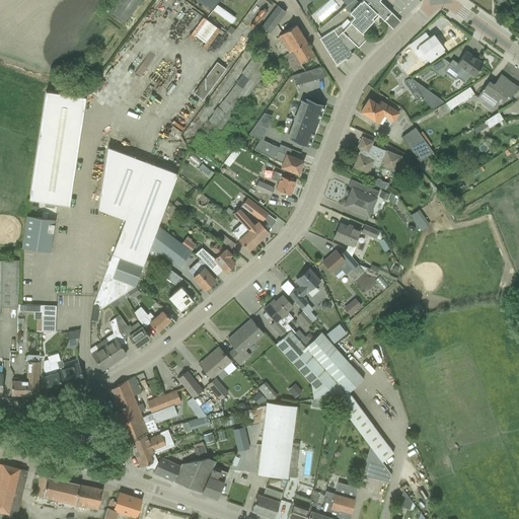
[(112,0),(105,9),(124,22),(140,0),(112,0)]
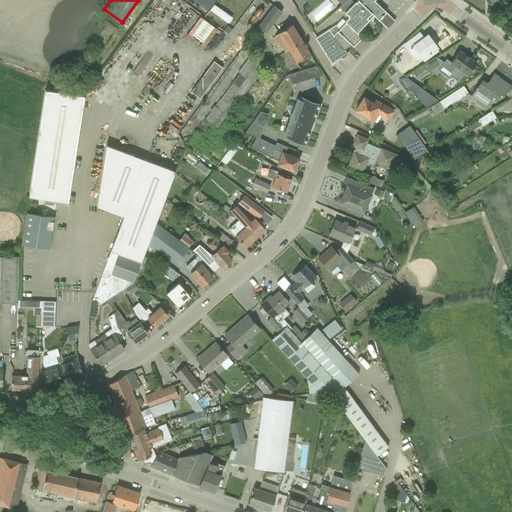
[(191,0),(207,11),(215,0),(191,0)]
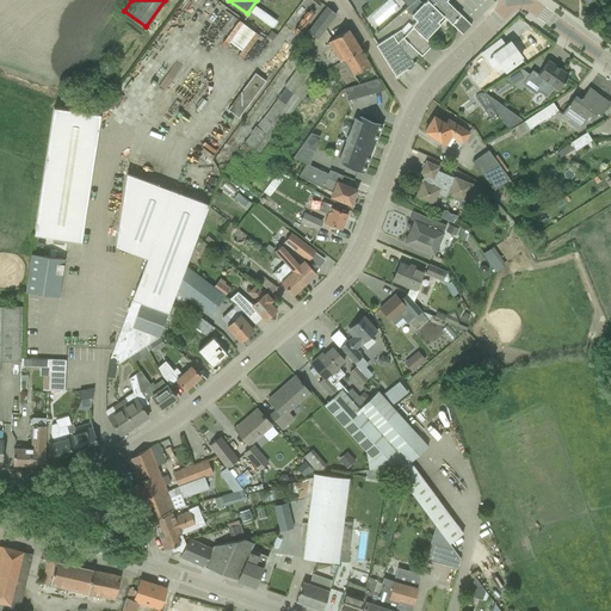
[(377,44),(375,45),(395,76),(407,69),(402,62),(408,57),(409,61),(418,53),(421,56),(431,45),(432,45),(425,39),(434,29),(445,18),(449,23),(462,35),(470,25),(446,1),(446,0),(426,0),(424,2),(423,1),(421,4),(417,0),(415,0),(415,1),(406,8),(412,17),(417,22),(412,28),(406,35),(401,30),(386,39),(377,44)]
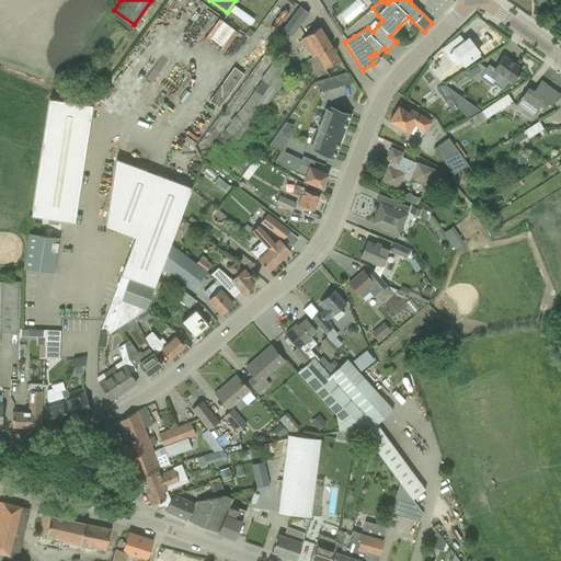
[(299,7),(283,30),(292,36),(308,13),(299,7)]
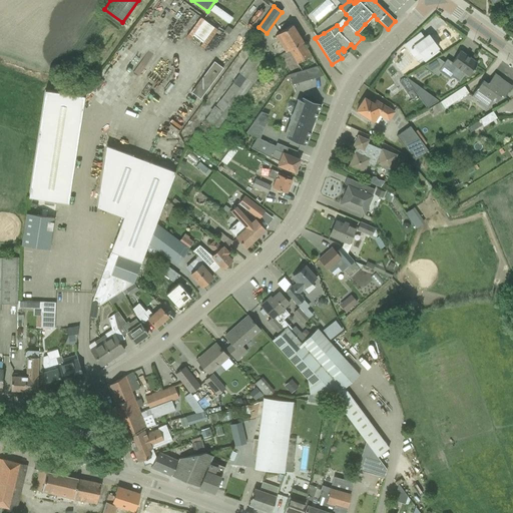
[(199,47),(202,49),(217,30),(200,17),(185,37),(189,40),(192,36),(202,42),(199,47)]
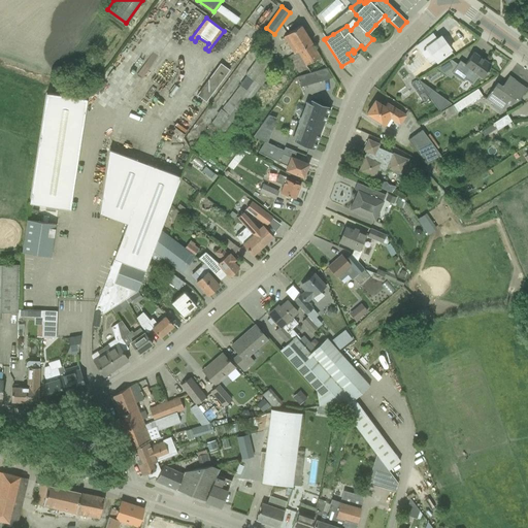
[(320,57),(300,26),(286,35),(287,35),(283,37),(293,54),(288,57),(298,73),(307,69),(305,65),(320,57)]
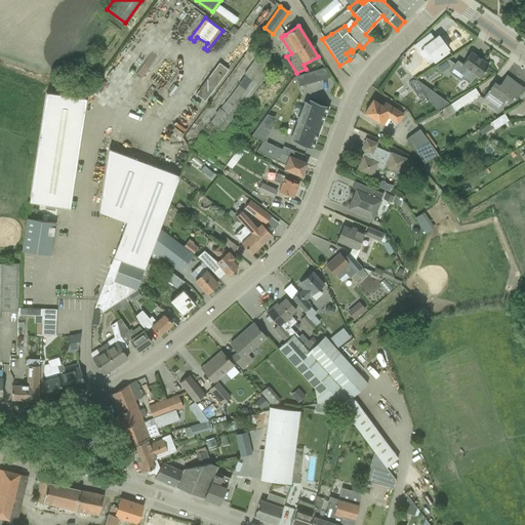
[(228,44),(235,41),(230,32),(223,35),(228,44)]
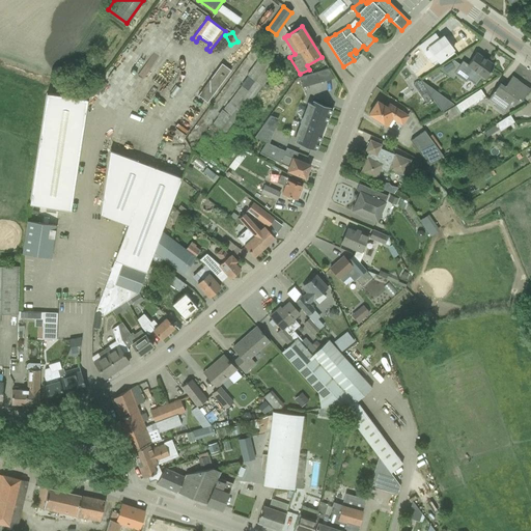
[(435,34),(418,47),(432,65),(437,62),(439,64),(446,58),(447,59),(454,54),(451,51),(452,50),(443,36),(438,39),(435,34)]
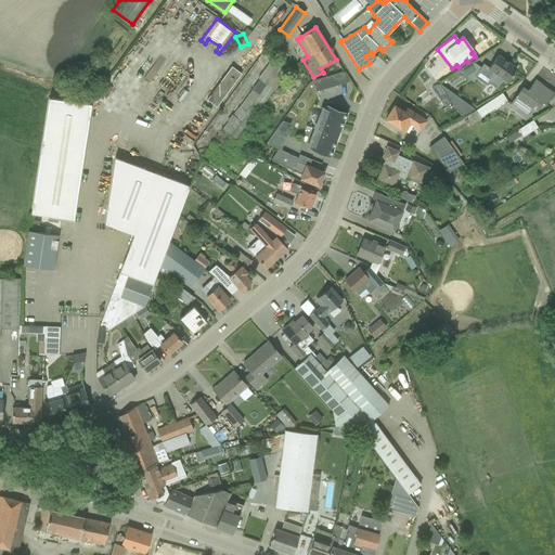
[(516,67),(498,54),(488,67),(482,63),(479,67),(474,63),(459,72),(473,82),(475,78),(486,86),(488,84),(495,89),(502,80),(505,82),(510,76),(511,77),(512,75),(512,74),(516,67)]
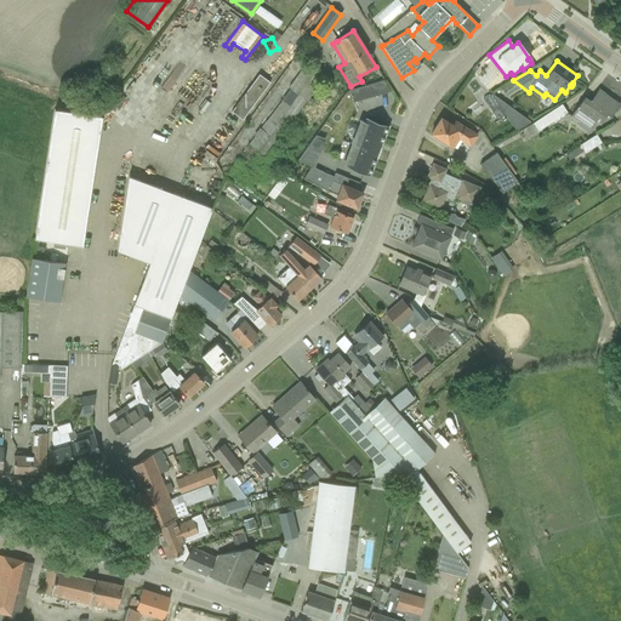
[(248,146),(265,158),(306,101),(309,104),(313,101),(309,98),(324,78),(306,64),(288,87),(289,89),(260,129),(258,129),(252,136),(254,137),(248,146)]
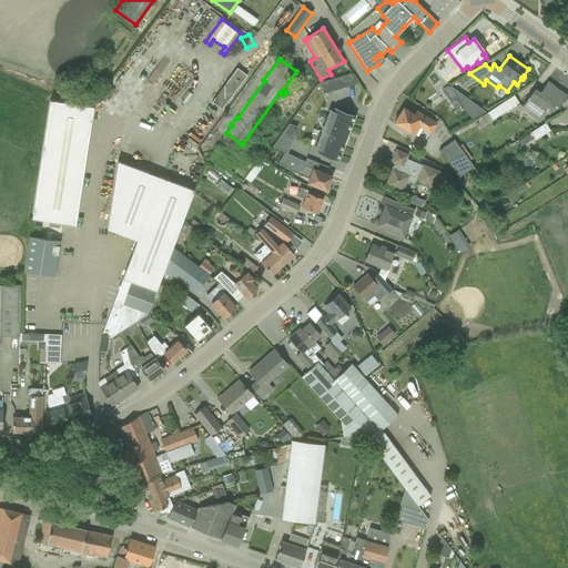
[(433,79),(445,71),(439,62),(427,70),(433,79)]
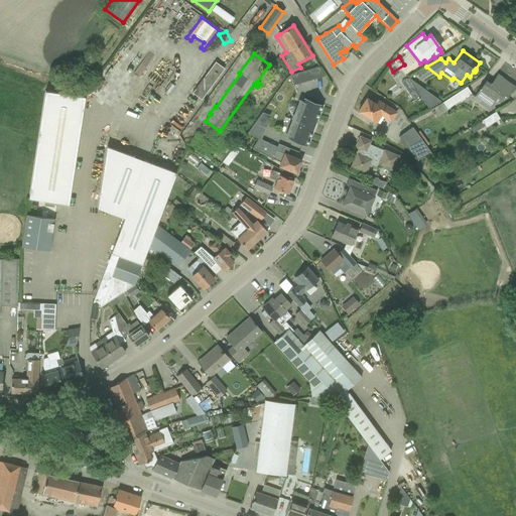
[(201,100),(224,69),(215,61),(191,93),(201,100)]
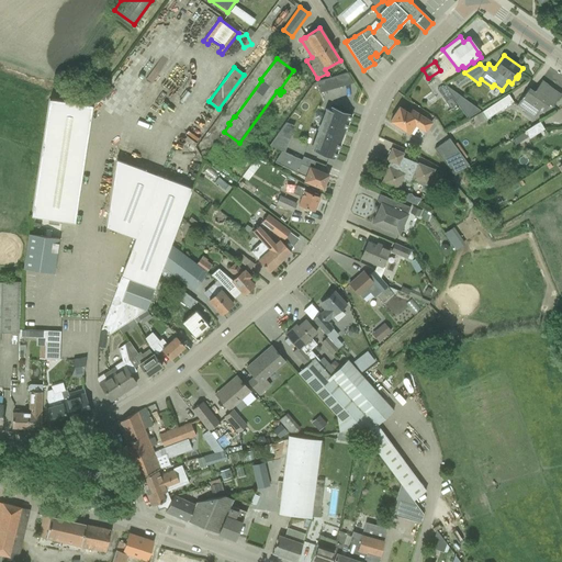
[(352,82),(347,72),(315,81),(318,92),(352,82)]
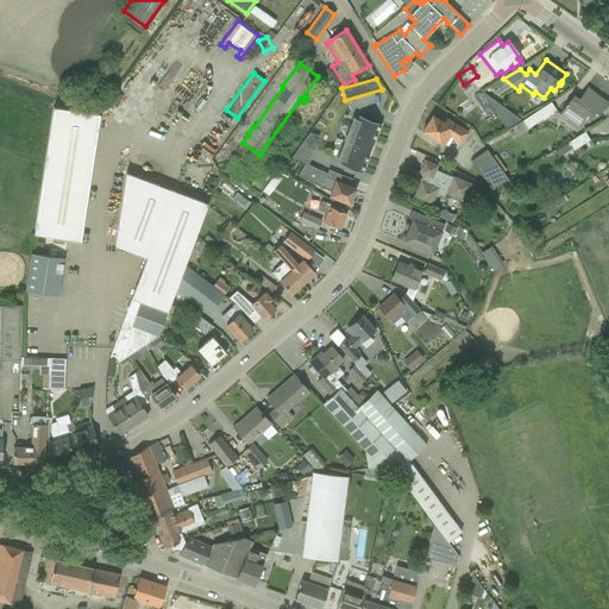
[(572,95),(559,114),(578,127),(584,120),(588,123),(595,113),(598,115),(608,102),(586,88),(578,99),(572,95)]
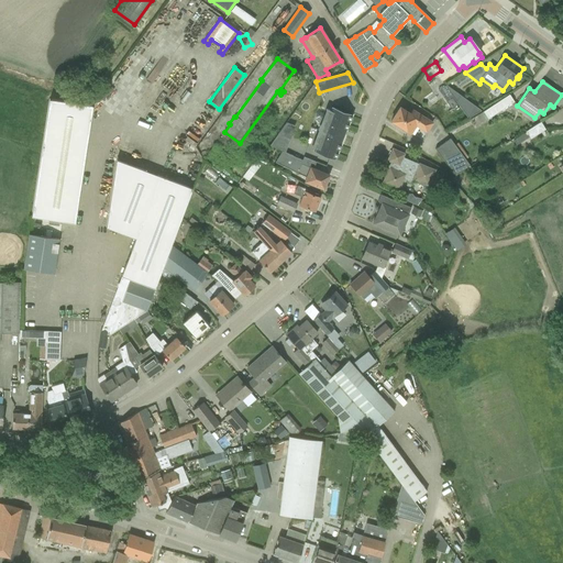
[(443,106),(448,111),(452,109),(454,111),(457,109),(456,106),(443,86),(438,90),(446,103),(443,106)]
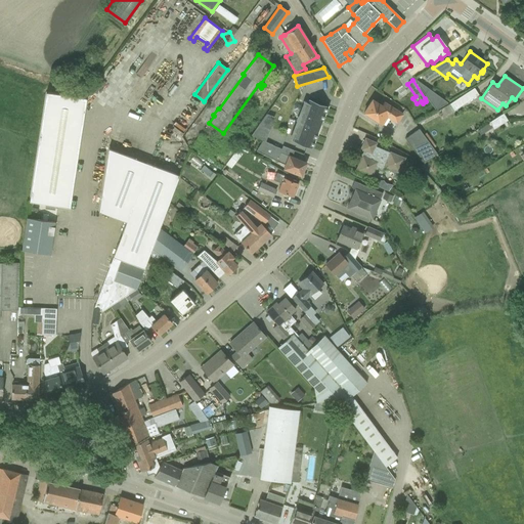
[(451,113),(478,95),(474,88),(436,112),(440,120),(452,114),(451,113)]
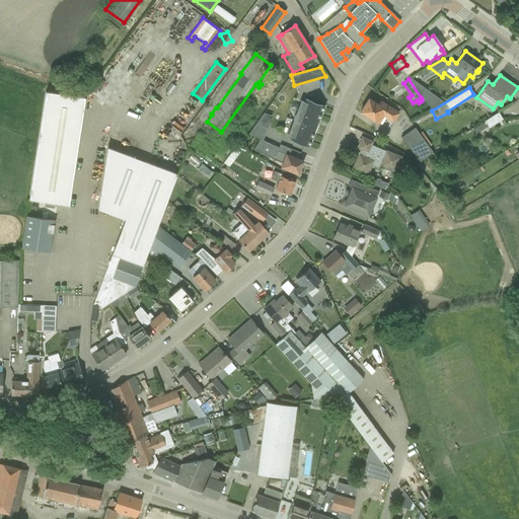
[(45,91),(28,200),(68,206),(85,97),(45,91)]
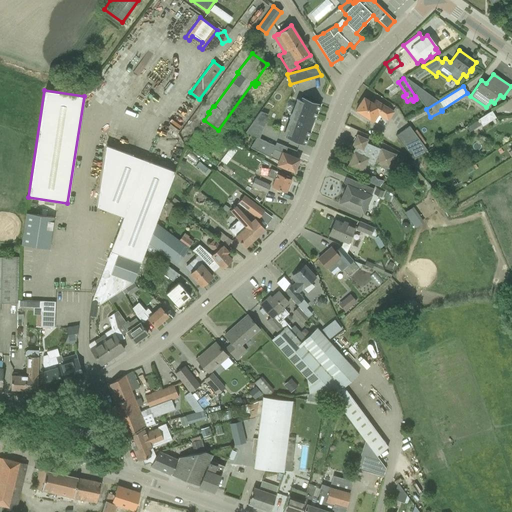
[(290,113),(282,133),(287,135),(286,138),(304,146),(305,144),(306,144),(307,140),(306,140),(308,136),(310,133),(309,132),(315,117),(316,118),(317,114),(316,114),(318,110),(320,107),(319,106),(320,104),(301,97),(300,101),(295,99),(292,109),(290,108),(288,113),(290,113)]
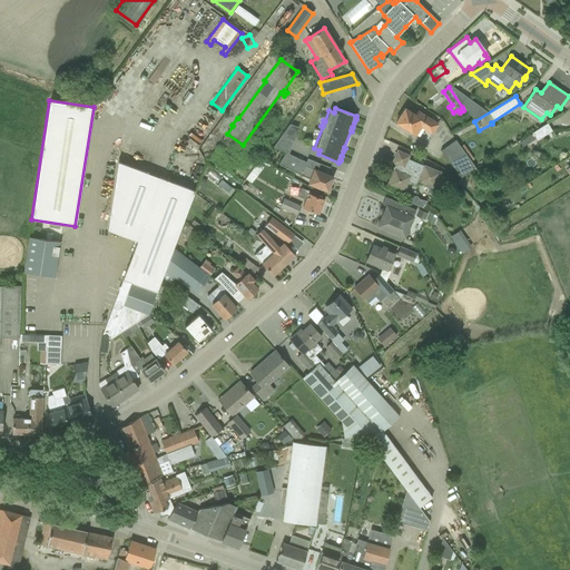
[(395,123),(404,128),(412,133),(415,135),(421,127),(431,134),(436,124),(426,117),(418,111),(415,115),(404,108),(395,123)]
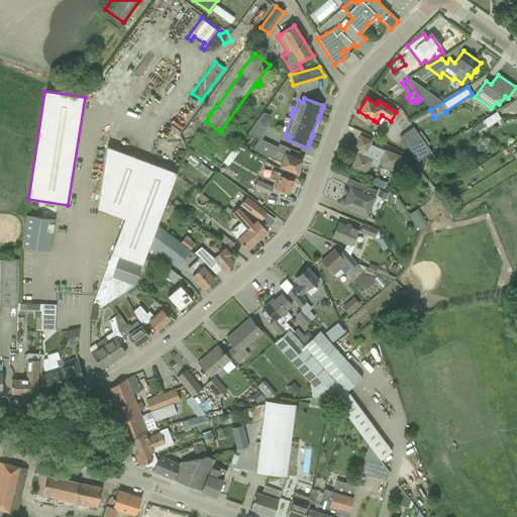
[(262,112),(253,124),(266,128),(271,115),(262,112)]
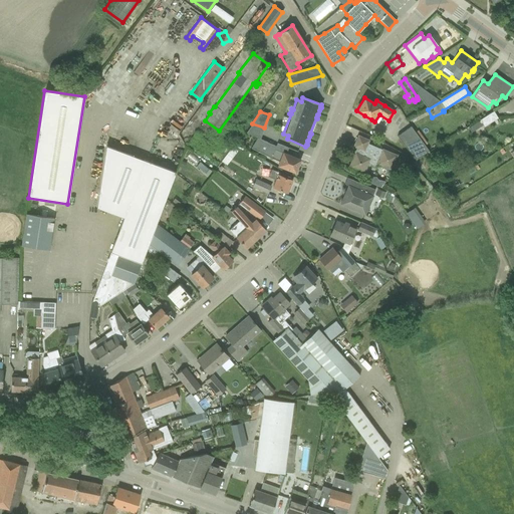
[(493,111),(480,119),(484,126),(497,118),(493,111)]
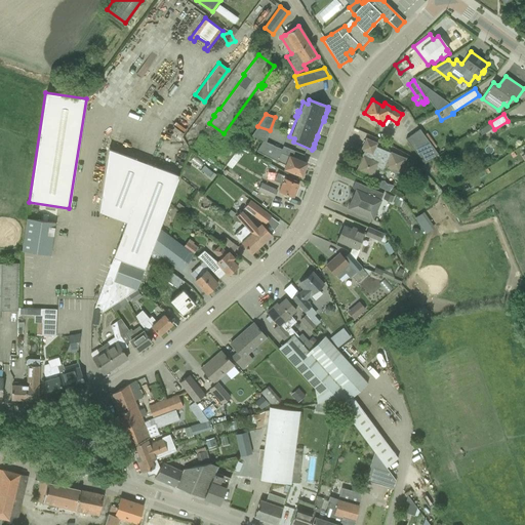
[(265,142),(270,130),(257,126),(251,136),(263,140),(265,142)]
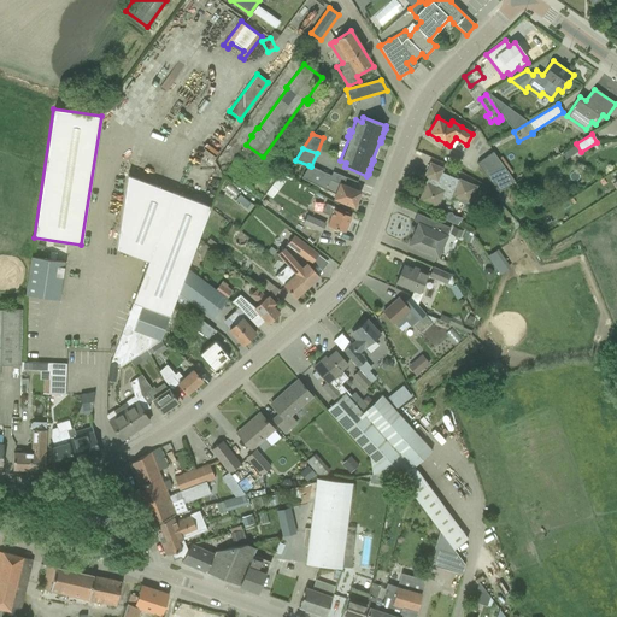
[(493,152),(476,164),(498,193),(513,181),(510,175),(498,159),(493,152)]
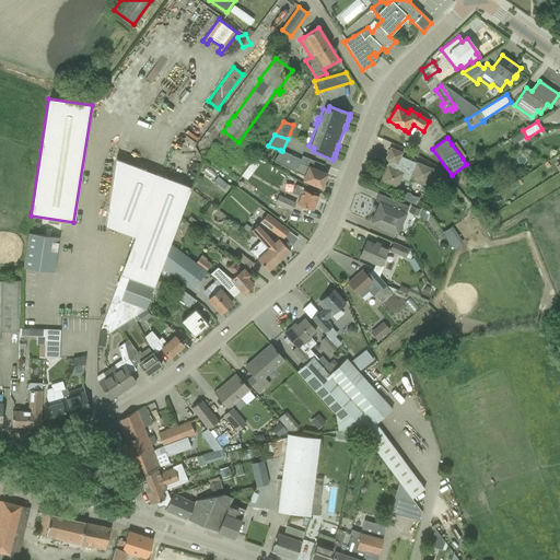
[(452,144),(463,159),(465,156),(454,142),(452,144)]
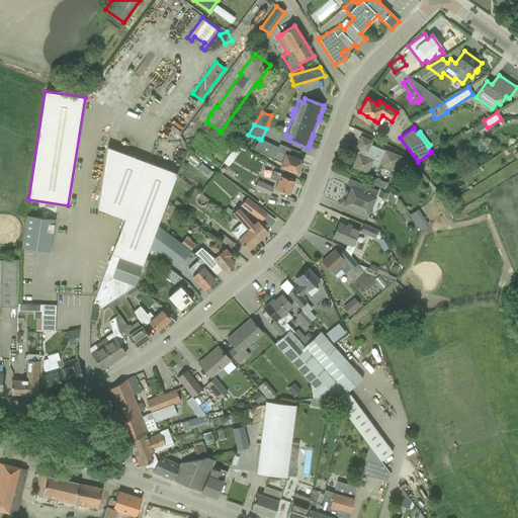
[(351,168),(361,172),(366,174),(369,166),(377,169),(379,165),(394,171),(400,157),(384,151),(369,145),(371,142),(360,137),(356,148),(359,149),(351,168)]
